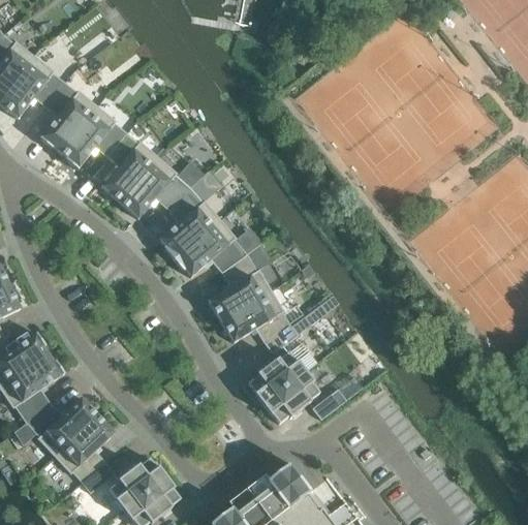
[(3,34),(0,37),(0,99),(34,55),(16,39),(13,41),(3,34)]
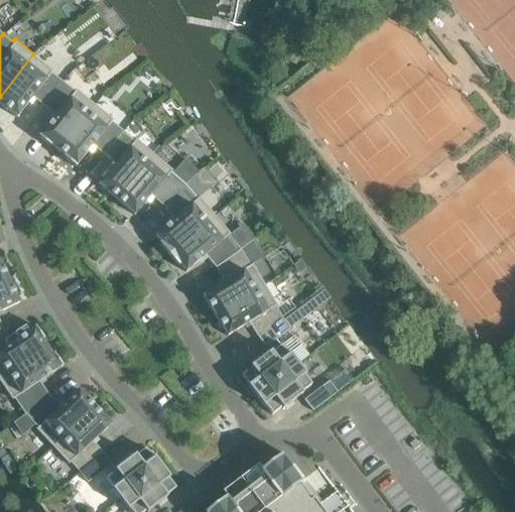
[(52,69),(33,53),(0,97),(0,101),(17,115),(32,94),(44,103),(62,80),(51,70),(52,69)]
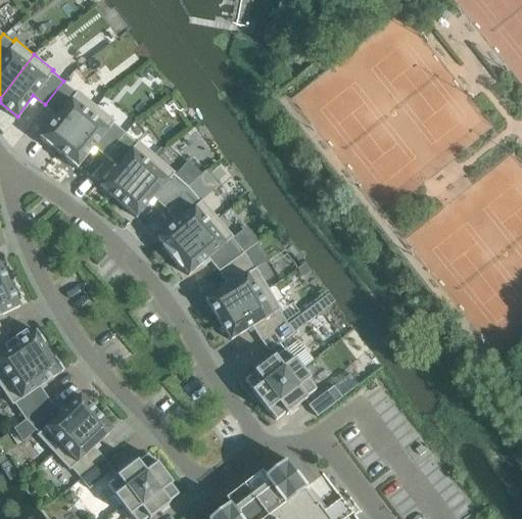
[(63,81),(45,104),(56,113),(38,136),(50,145),(51,144),(58,149),(96,103),(77,88),(76,90),(63,81)]
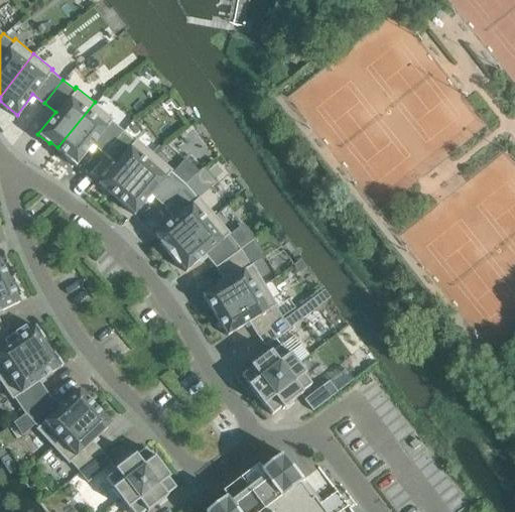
[(160,96),(168,90),(162,82),(154,89),(160,96)]
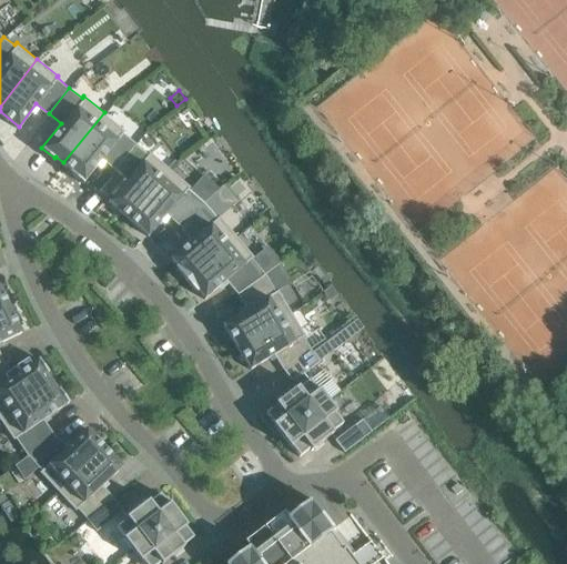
[(124,129),(104,112),(63,162),(71,169),(70,170),(82,181),(102,157),(114,168),(135,141),(123,131),(124,129)]
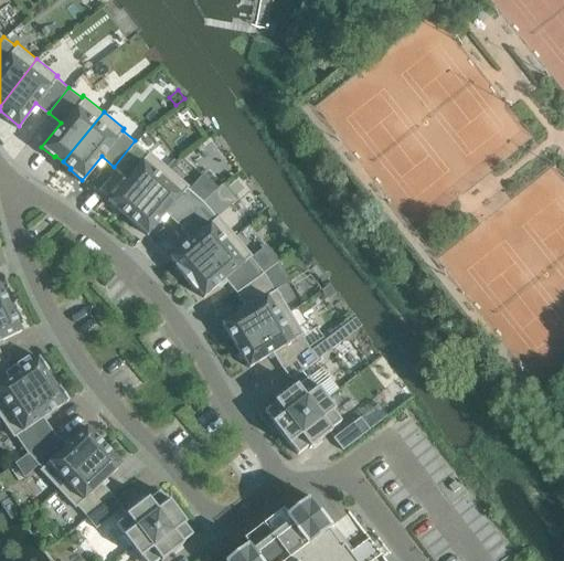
[(135,140),(114,167),(126,177),(107,198),(127,215),(169,167),(149,149),(148,151),(135,140)]
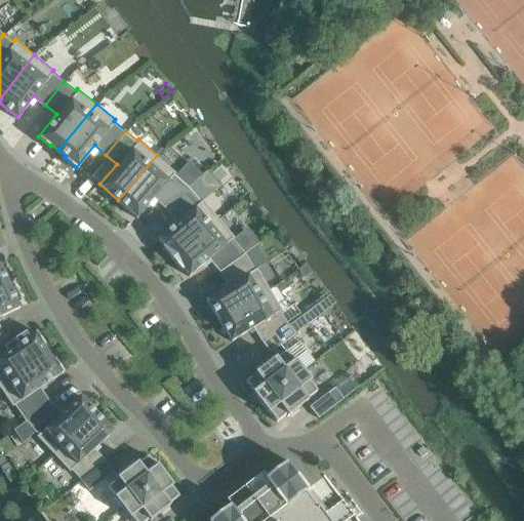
[(175,170),(157,155),(118,200),(136,215),(154,196),(166,207),(189,185),(174,172),(175,170)]
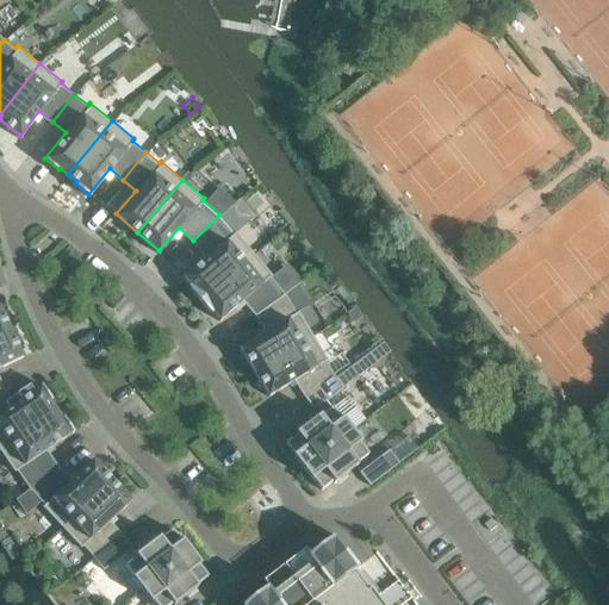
[(219,214),(193,241),(206,255),(182,274),(190,284),(188,285),(199,298),(254,251),(235,230),(234,231),(219,214)]
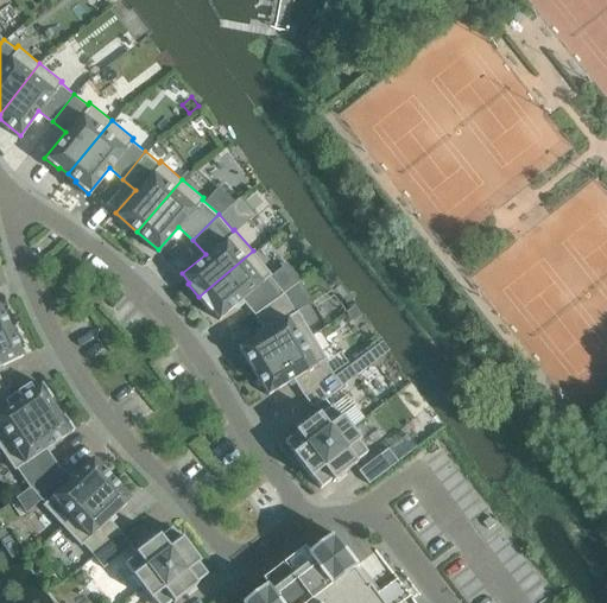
[(271,272),(253,251),(198,297),(209,310),(212,309),(219,317),(241,297),(254,311),(283,290),(269,274),(271,272)]
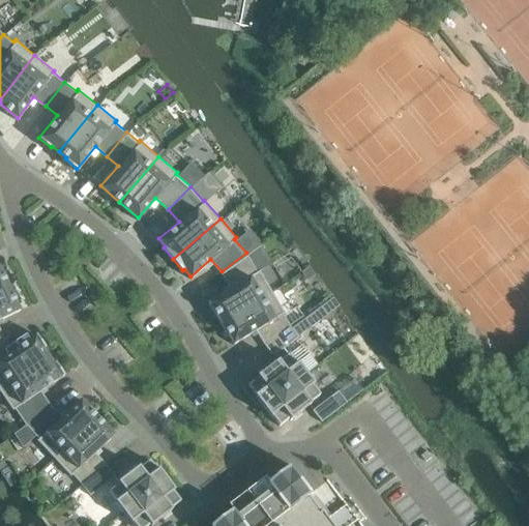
[(246,253),(222,271),(230,286),(207,300),(221,321),(271,290),(259,268),(257,270),(246,254),(246,253)]
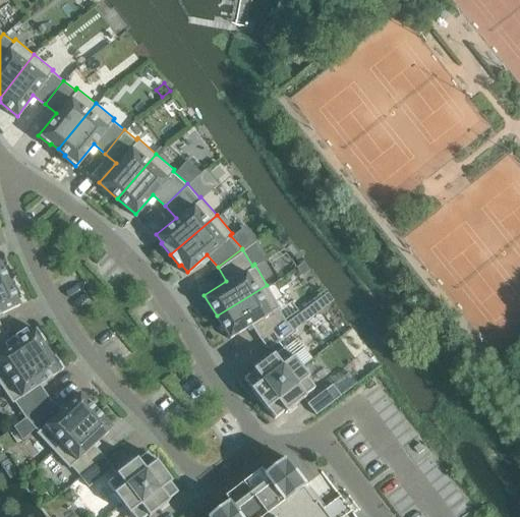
[(303,259),(299,262),(296,265),(302,273),(306,270),(309,268),(303,259)]
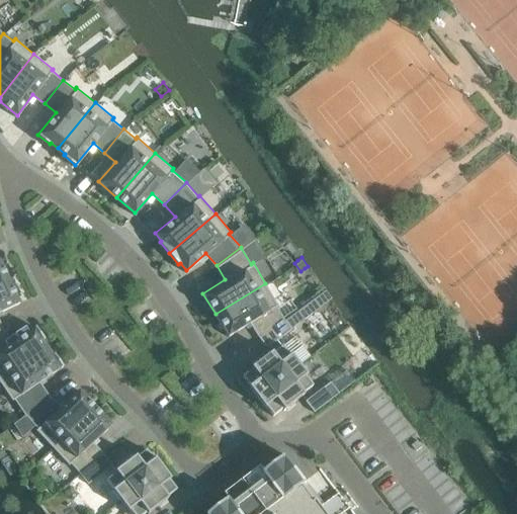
[(0,282),(9,279),(0,258),(0,282)]
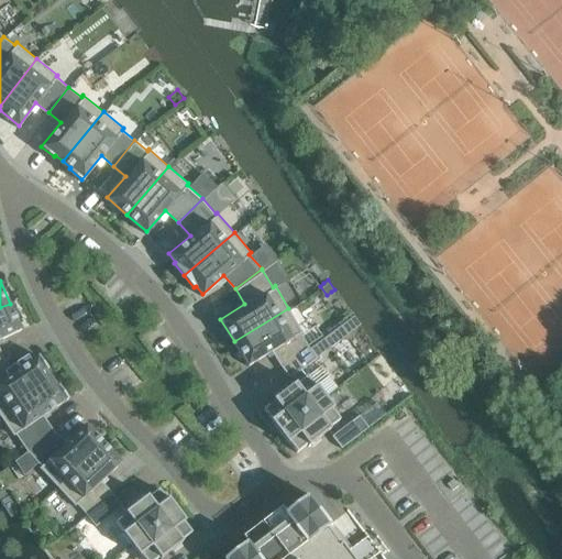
[(10,304),(0,307),(0,357),(3,355),(0,347),(0,337),(21,327),(21,326),(10,304)]
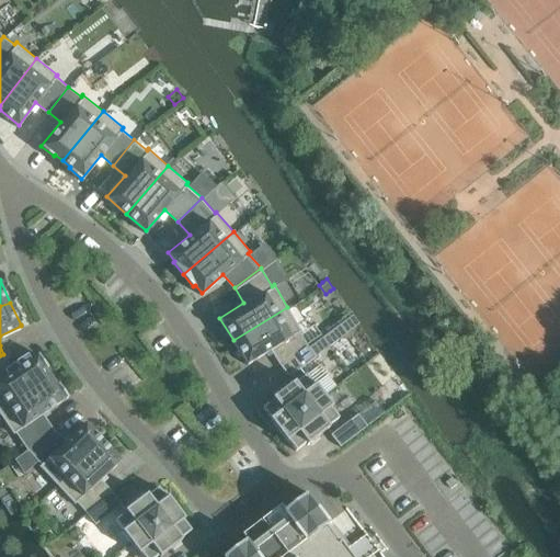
[(301,329),(287,307),(233,340),(247,362),(271,348),(278,361),(307,342),(299,330),(301,329)]
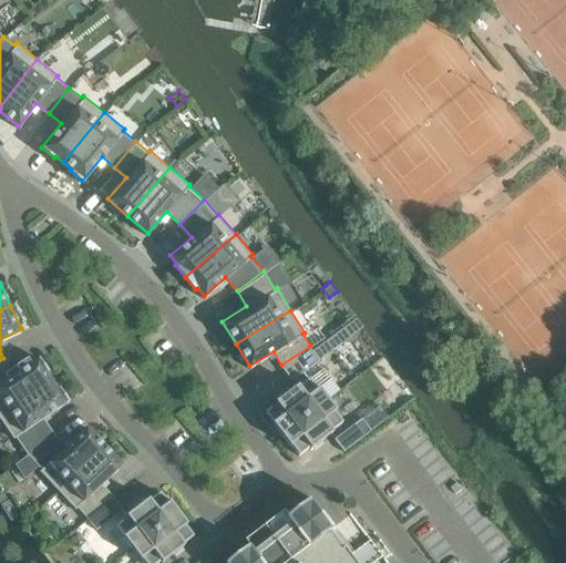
[(343,325),(326,338),(332,347),(333,348),(351,335),(350,334),(343,325)]
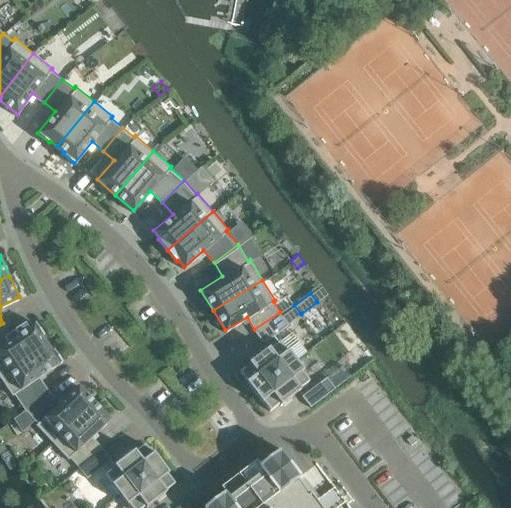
[(288,323),(280,312),(254,329),(263,341),(288,323)]
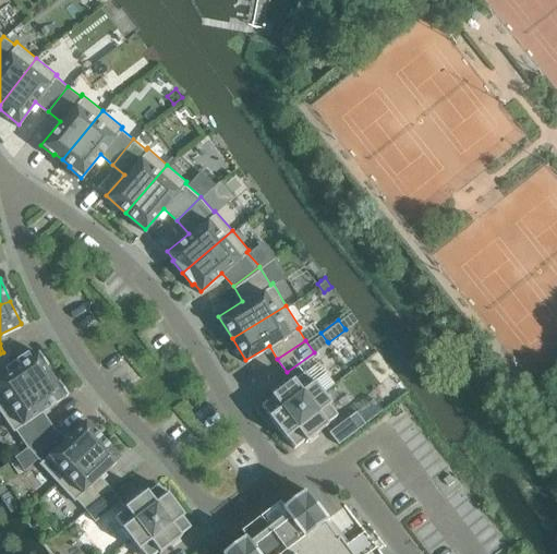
[(3,352),(0,353),(0,407),(51,372),(46,364),(47,363),(38,349),(13,366),(3,352)]
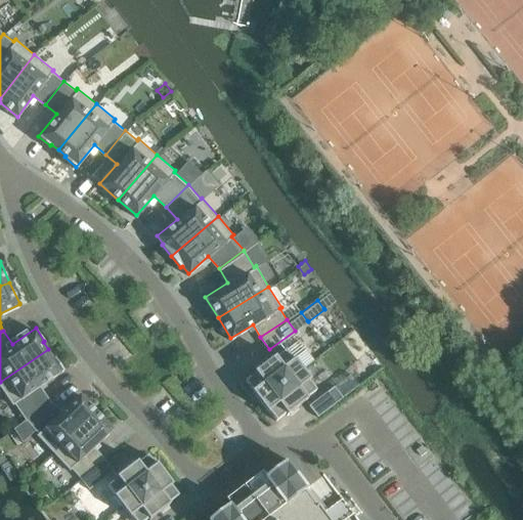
[(259,399),(302,366),(294,356),(293,357),(286,347),(275,354),(274,353),(254,370),(255,371),(245,378),(253,388),(251,389),(259,399)]
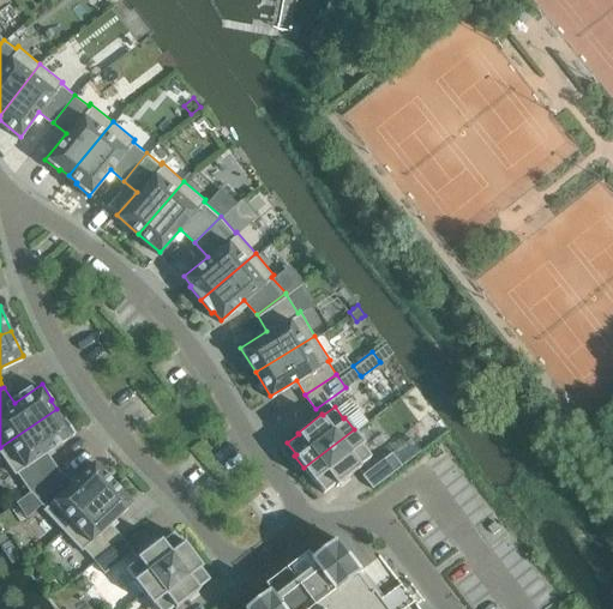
[(56,409),(0,447),(0,450),(14,472),(17,470),(30,489),(58,466),(47,450),(74,432),(64,416),(62,417),(56,409)]
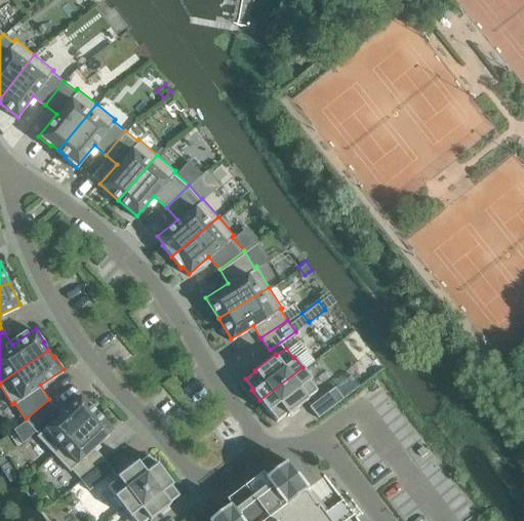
[(303,367),(259,400),(268,410),(269,409),(276,419),(286,411),(287,413),(308,397),(307,396),(317,389),(310,378),(311,377),(303,367)]
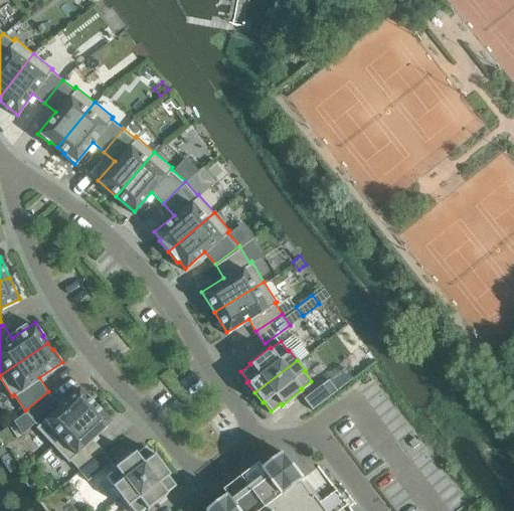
[(312,407),(337,388),(328,377),(304,396),(312,407)]
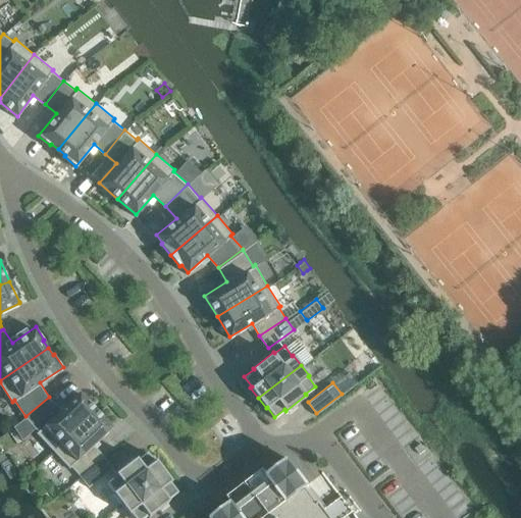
[(37,431),(53,449),(96,408),(80,391),(60,408),(49,397),(25,416),(38,429),(37,431)]
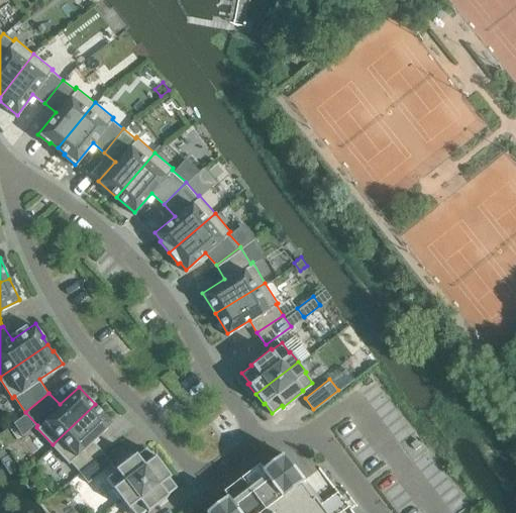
[(69,462),(71,460),(80,471),(103,450),(93,439),(112,421),(95,404),(53,444),(69,462)]
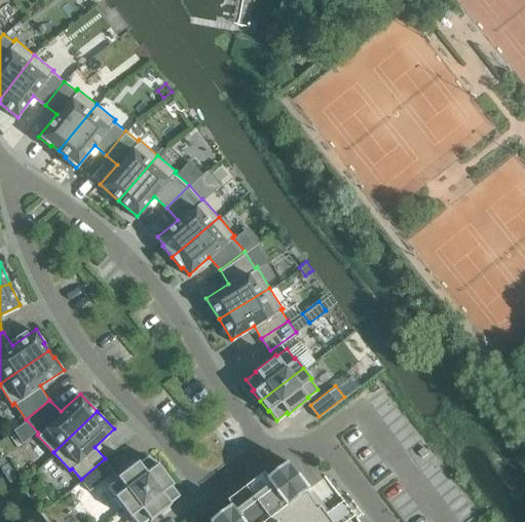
[(424,444),(417,449),(422,456),(429,451),(424,444)]
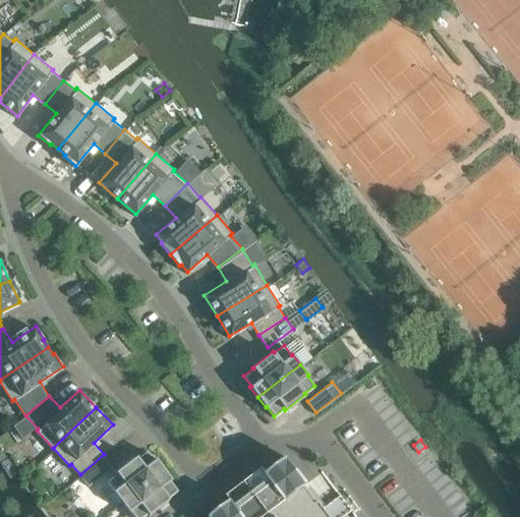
[(114,490),(113,491),(121,501),(164,469),(156,458),(155,459),(148,450),(137,457),(136,456),(116,471),(117,472),(107,480),(114,490)]
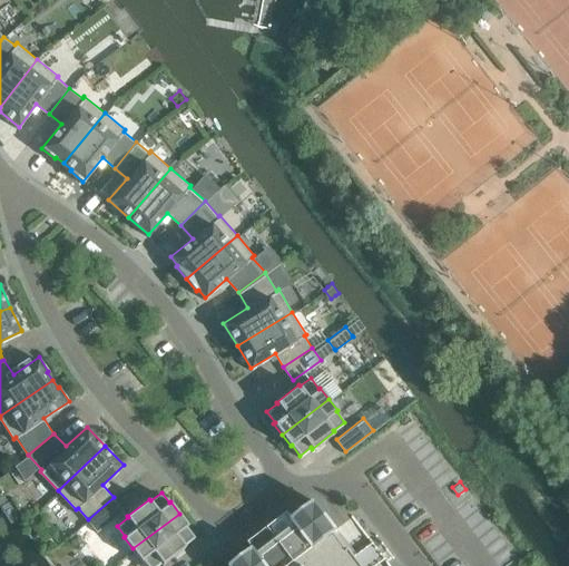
[(114,497),(88,519),(97,530),(124,509),(114,497)]
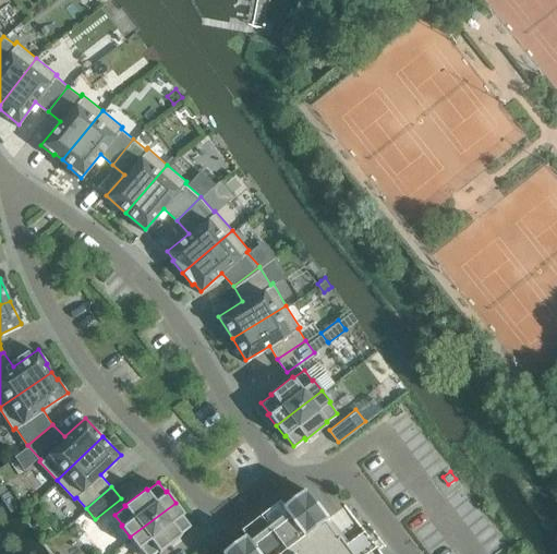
[(360,553),(351,542),(334,518),(313,490),(312,490),(311,490),(289,506),(283,498),(244,529),(250,537),(228,553),(229,553),(228,553),(360,553)]
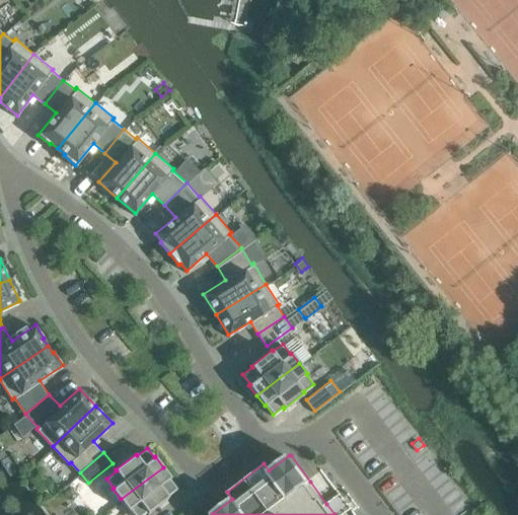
[(170,476),(163,467),(121,499),(128,510),(130,509),(134,514),(140,514),(146,511),(147,512),(168,497),(167,495),(176,488),(169,479),(170,476)]
